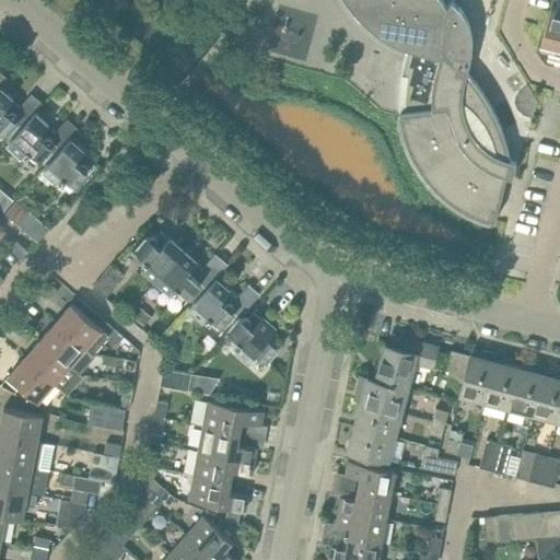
[(346,0),(348,2),(357,14),(368,25),(381,34),(394,42),(408,48),(415,50),(421,51),(428,54),(435,55),(442,56),(444,49),(448,54),(454,58),(458,62),(463,67),(467,71),(471,57),(473,46),(473,35),(469,24),(465,14),(459,6),(453,0),(452,0),(446,6),(442,0),(346,0)]
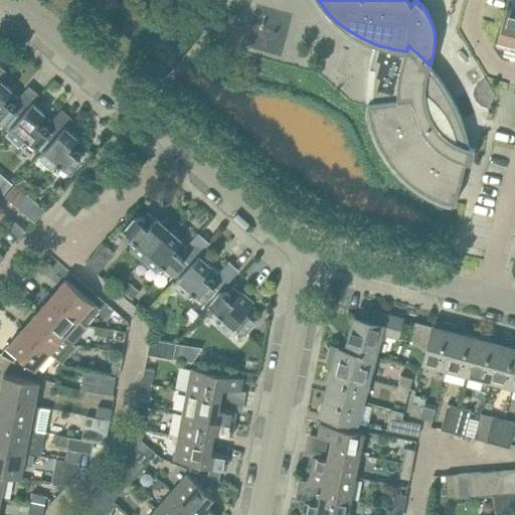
[(514,46),(514,9),(506,7),(497,41),(514,46)]
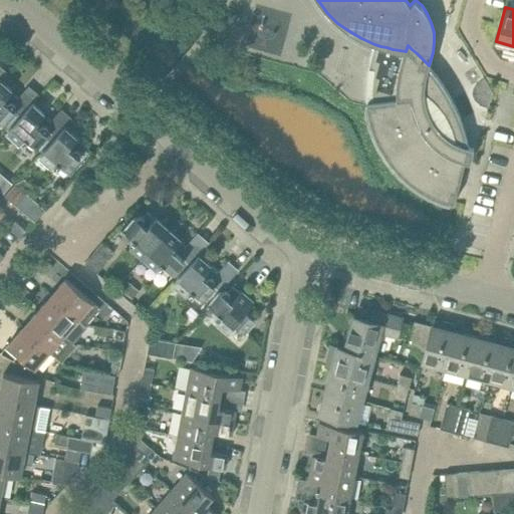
[(440,79),(429,65),(425,61),(421,57),(417,53),(412,49),(408,45),(406,51),(400,50),(393,49),(387,47),(380,46),(374,44),(368,68),(367,75),(366,82),(366,89),(366,96),(367,103),(368,111),(370,119),(372,126),(375,134),(378,141),(386,153),(394,164),(404,174),(414,183),(426,190),(438,196),(451,201),(455,202),(466,160),(471,161),(474,147),(469,145),(464,127),(458,110),(450,94),(440,79)]
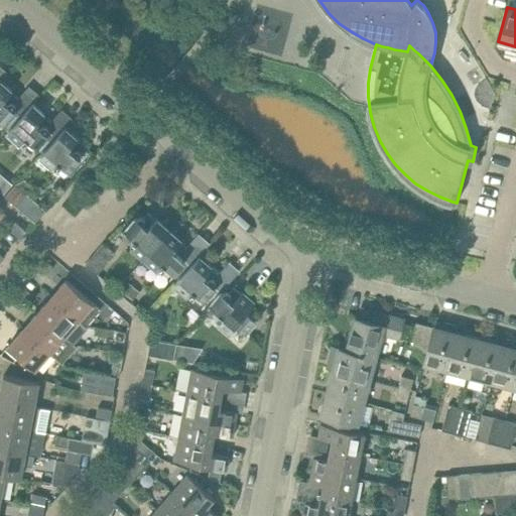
[(0,80),(0,119),(5,123),(16,111),(21,116),(29,107),(11,92),(12,91),(0,80)]
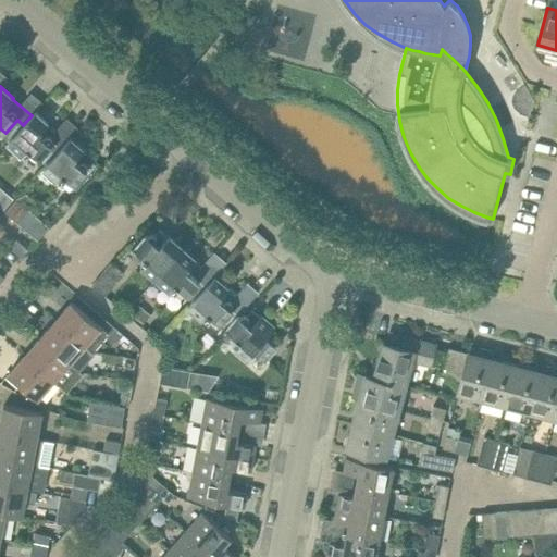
[(35,112),(32,115),(23,125),(9,141),(22,153),(25,151),(28,155),(32,150),(41,159),(52,146),(59,150),(66,141),(48,124),(48,123),(35,112)]
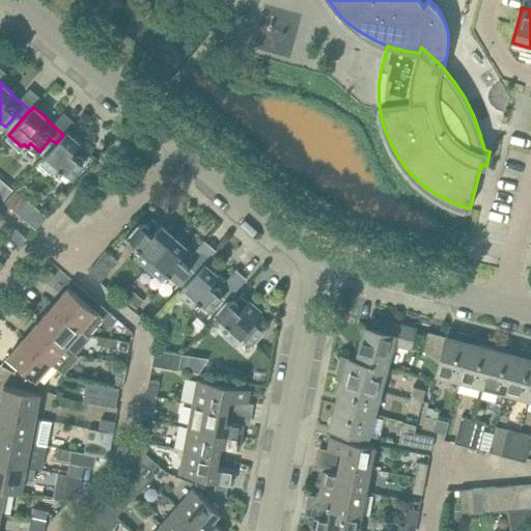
[(66,131),(63,135),(56,143),(42,159),(55,171),(57,168),(60,171),(63,168),(73,175),(84,163),(82,161),(83,160),(83,159),(83,158),(83,156),(82,155),(86,150),(79,143),(80,142),(66,131)]
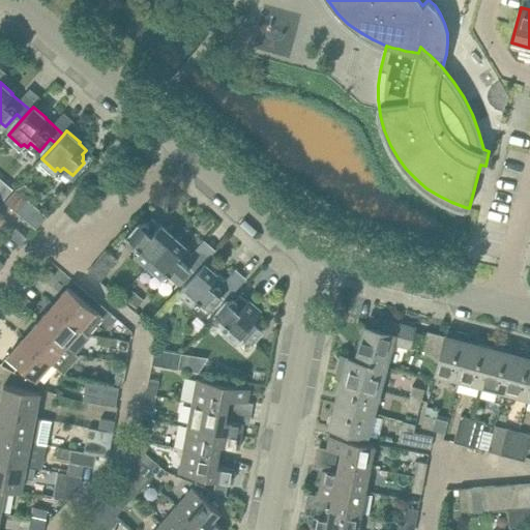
[(0,177),(0,196),(3,199),(12,188),(0,177)]
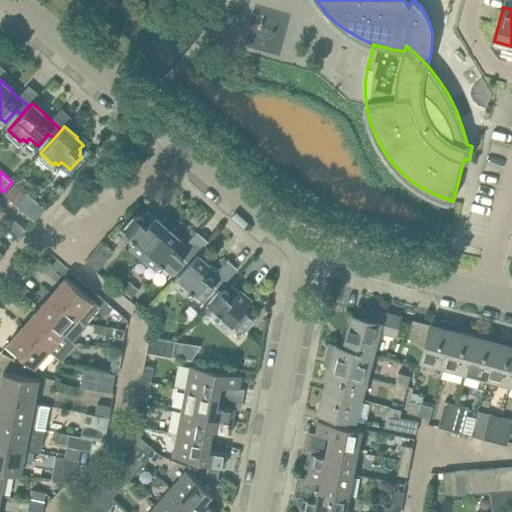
[(46,209),(33,198),(26,191),(15,203),(35,220),(46,209)]
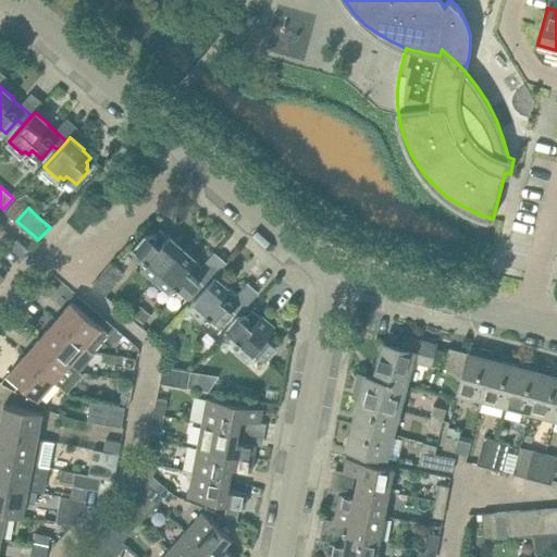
[(157,277),(182,247),(169,235),(168,236),(160,230),(155,235),(153,234),(152,234),(151,234),(149,234),(148,235),(147,234),(135,247),(145,256),(141,259),(145,262),(143,264),(157,277)]
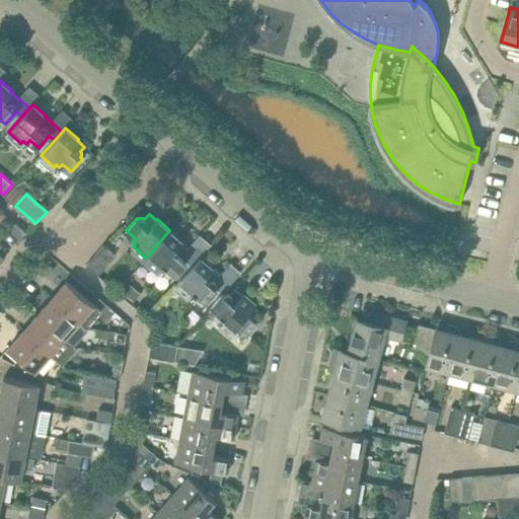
[(9,230),(20,240),(26,232),(16,223),(9,230)]
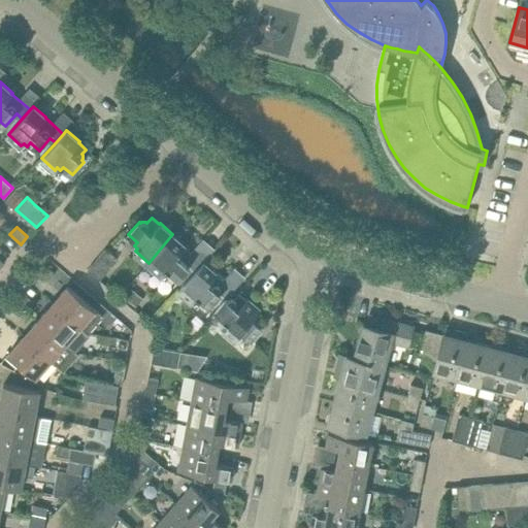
[(186,245),(172,234),(149,263),(161,274),(163,271),(167,274),(170,271),(178,279),(190,267),(195,271),(204,262),(192,251),(191,252),(185,246),(186,245)]
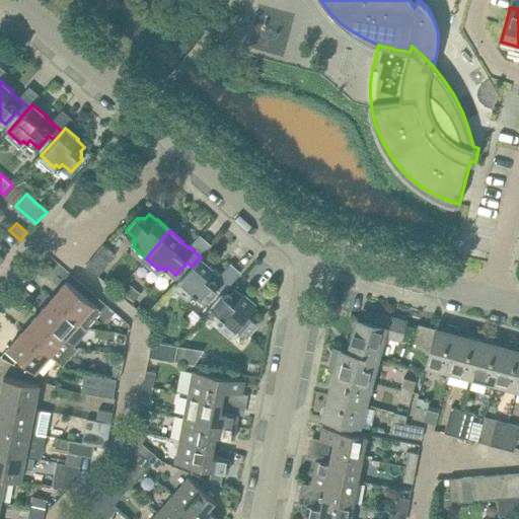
[(213,269),(201,257),(192,267),(176,285),(189,296),(191,294),(195,297),(198,293),(206,301),(217,289),(222,294),(223,293),(241,272),(230,263),(219,275),(212,270),(213,269)]
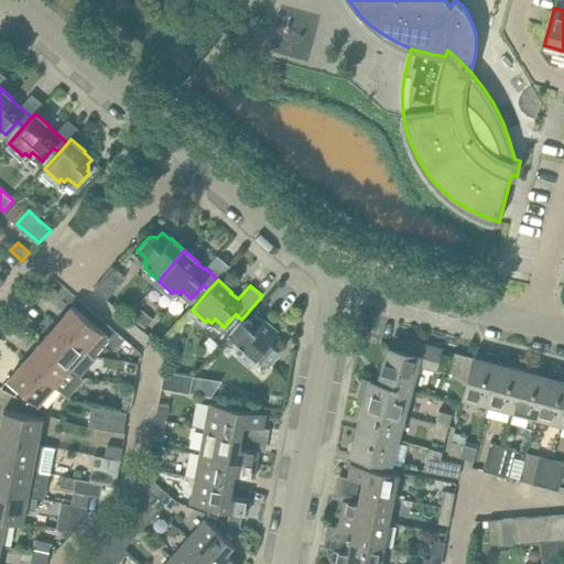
[(58,293),(46,282),(40,291),(51,301),(58,293)]
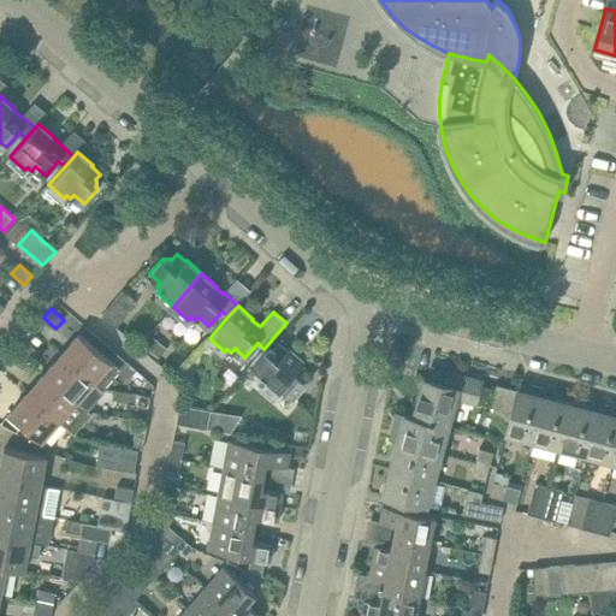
[(80,332),(61,353),(94,381),(112,361),(80,332)]
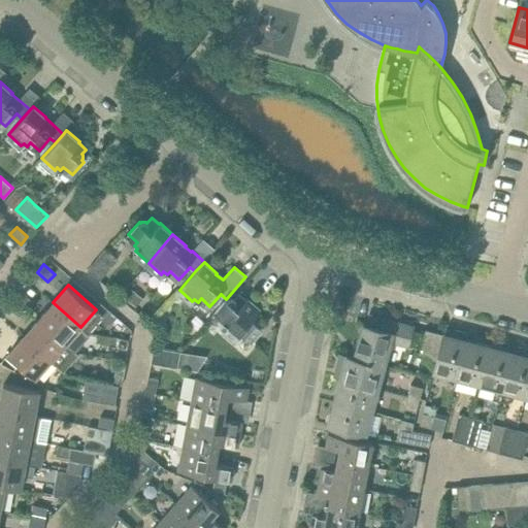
[(32,300),(21,290),(13,298),(25,307),(32,300)]
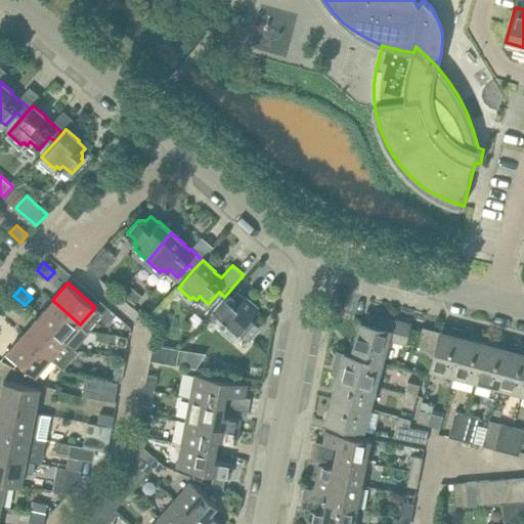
[(237,292),(232,297),(231,296),(230,296),(228,296),(227,296),(226,297),(225,296),(224,297),(214,309),(222,316),(220,320),(223,322),(221,325),(234,337),(239,331),(249,339),(260,325),(251,317),(258,308),(246,297),(245,298),(237,292)]
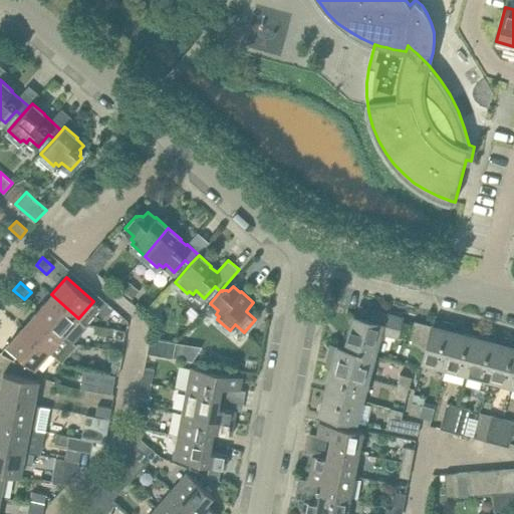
[(24,299),(13,290),(7,297),(18,307),(24,299)]
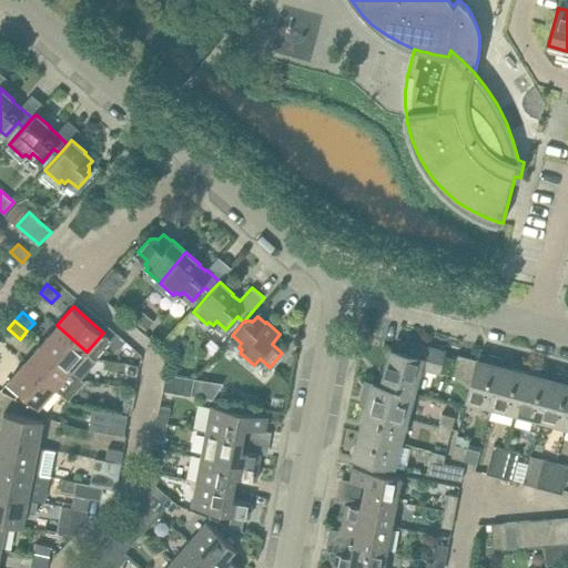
[(87,352),(57,325),(41,344),(81,378),(97,361),(87,352)]
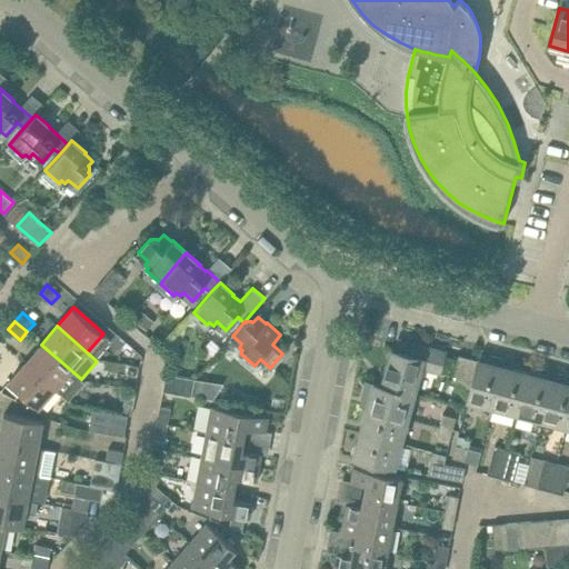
[(440,373),(445,357),(446,351),(398,339),(396,350),(391,349),(382,385),(381,386),(415,393),(421,368),(440,373)]
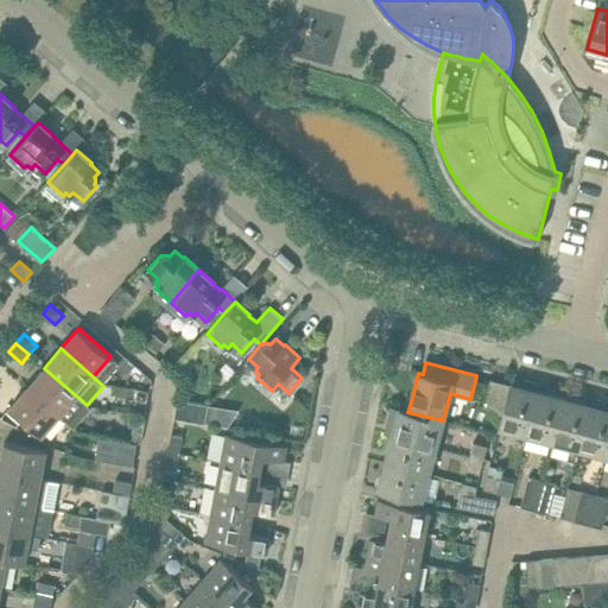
[(87,405),(44,368),(27,387),(58,415),(73,428),(90,409),(87,405)]
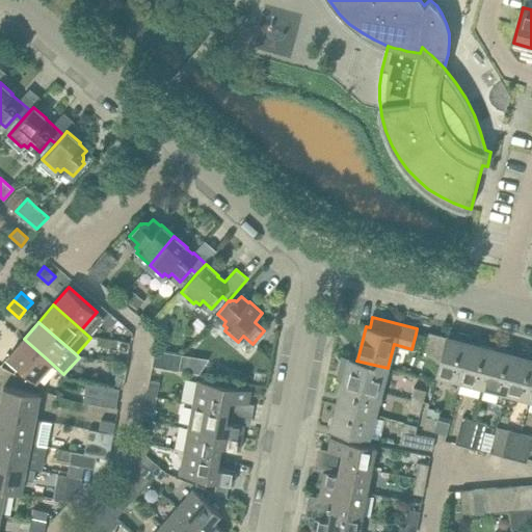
[(440,364),(447,337),(428,331),(421,358),(440,364)]
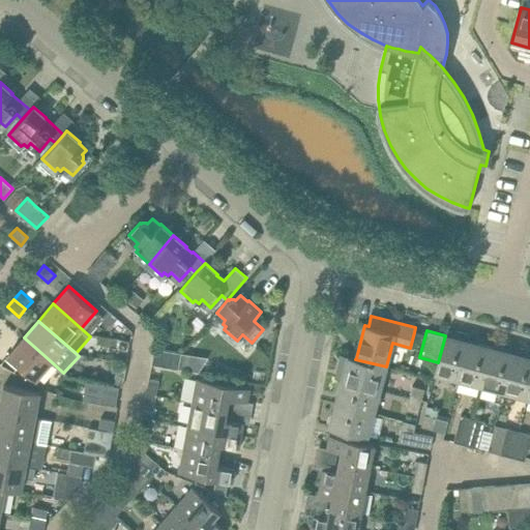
[(459,379),(469,341),(471,334),(454,330),(453,336),(445,334),(445,335),(438,362),(435,373),(459,379)]
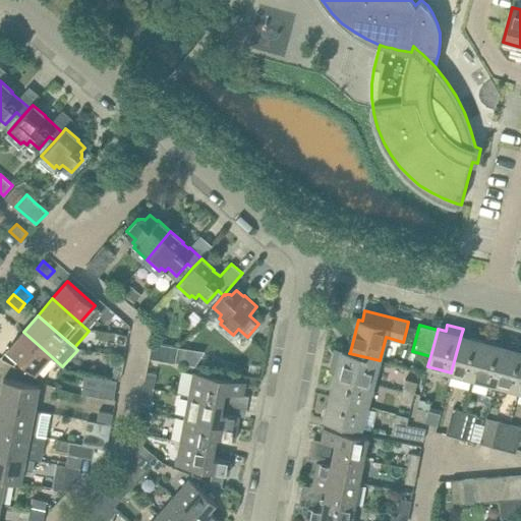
[(50,355),(23,332),(8,349),(36,372),(50,355)]
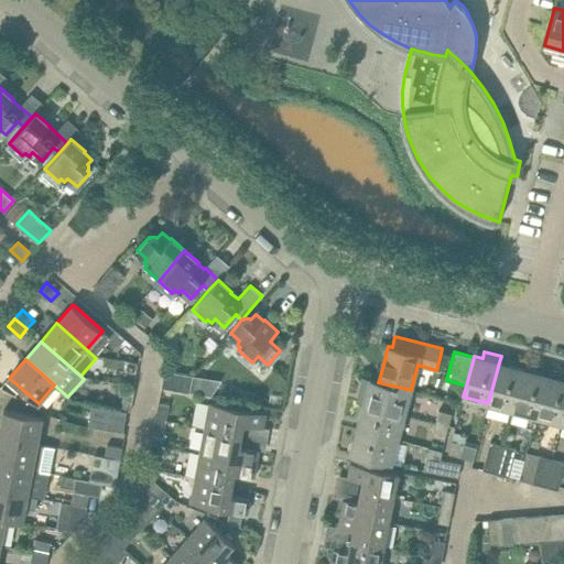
[(129,361),(128,367),(130,370),(136,371),(137,362),(129,361)]
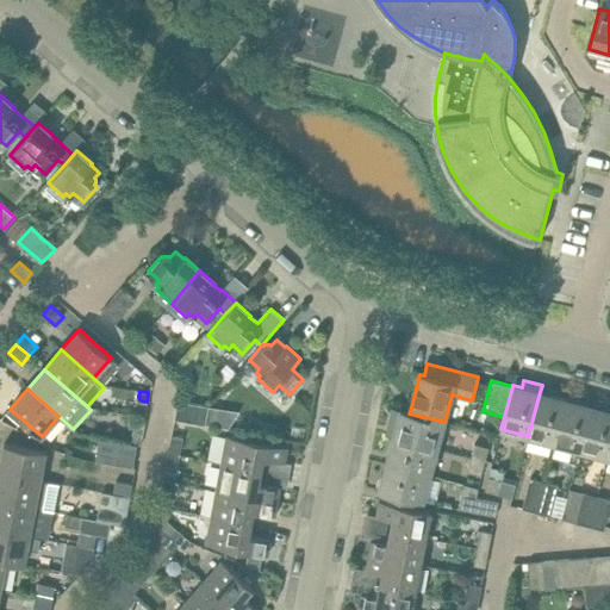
[(554,443),(566,399),(540,392),(528,436),(554,443)]
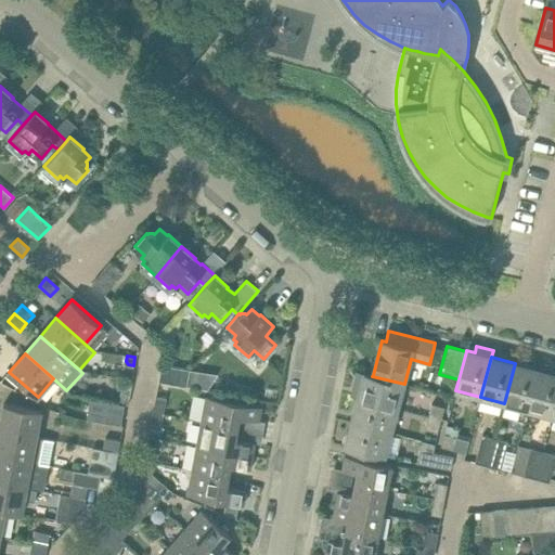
[(529,410),(540,370),(515,363),(504,403),(529,410)]
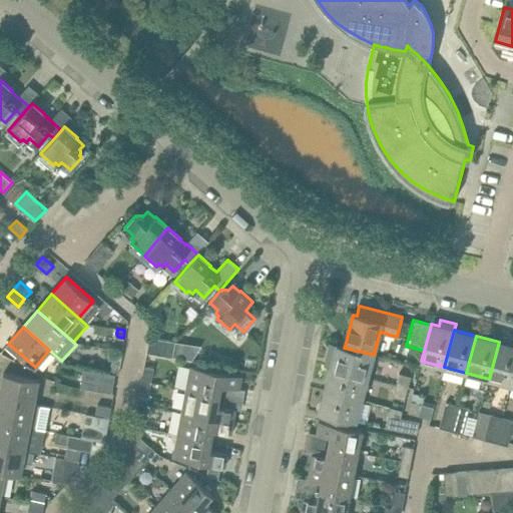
[(511,385),(512,376),(512,339),(501,336),(499,342),(489,379),(511,385)]
